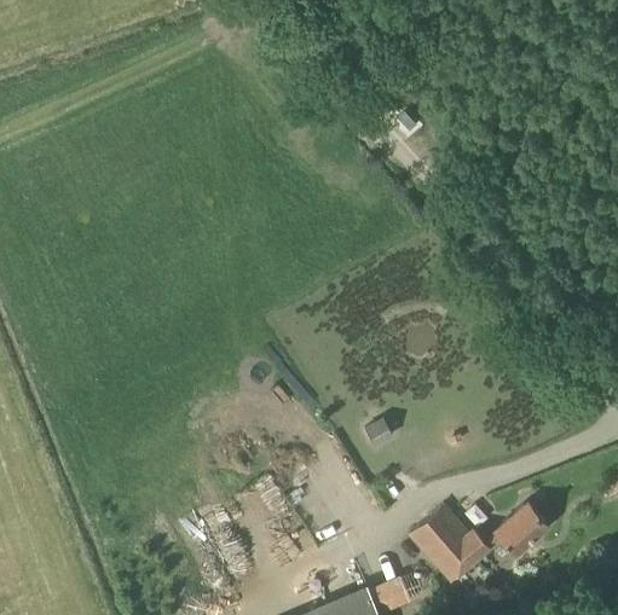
[(515,557),(549,528),(529,504),(495,533),(484,541),(473,528),(467,533),(444,505),(408,537),(451,585),(491,550),(501,541),(515,557)]
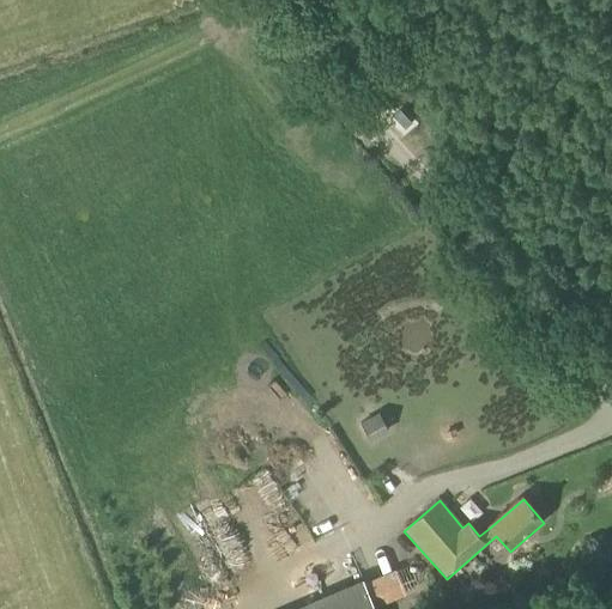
[(375,608),(363,580),(297,608),(375,608)]
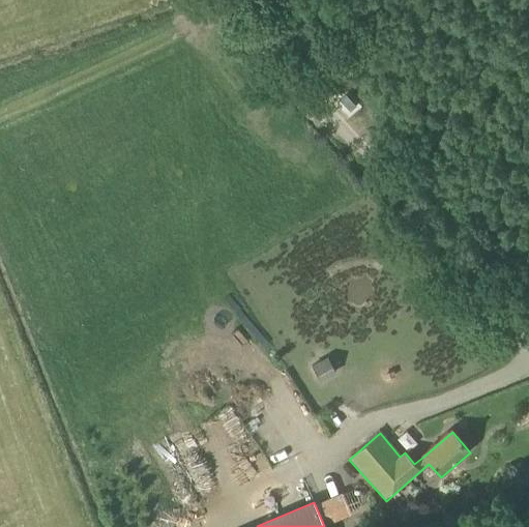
[(433,521),(443,511),(439,506),(428,516),(433,521)]
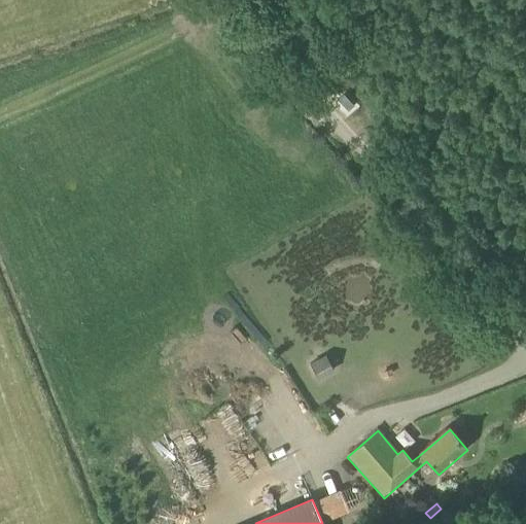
[(399,521),(410,516),(404,504),(394,510),(399,521)]
